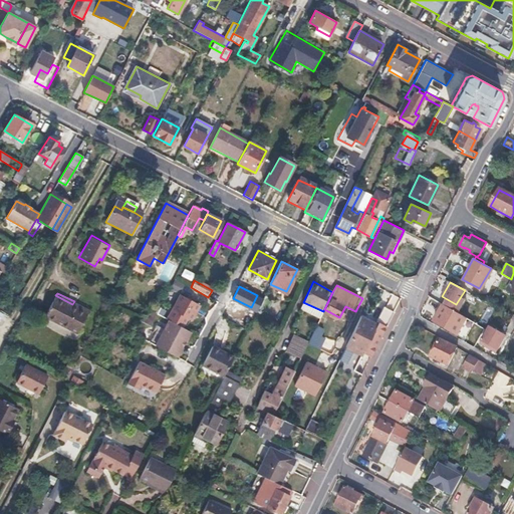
[(199,304),(180,294),(172,309),(190,319),(199,304)]
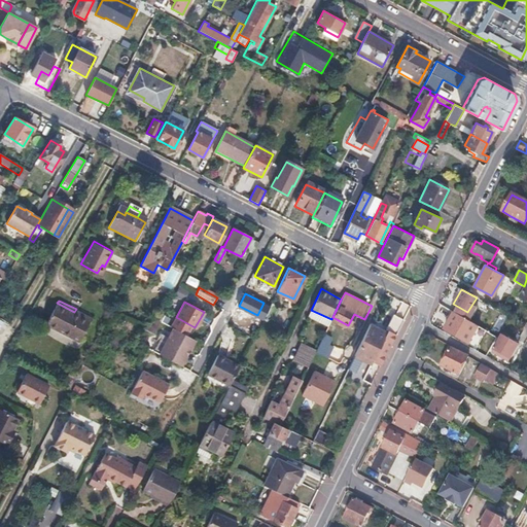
[(74,312),(57,303),(45,324),(78,341),(91,317),(76,309),(74,312)]
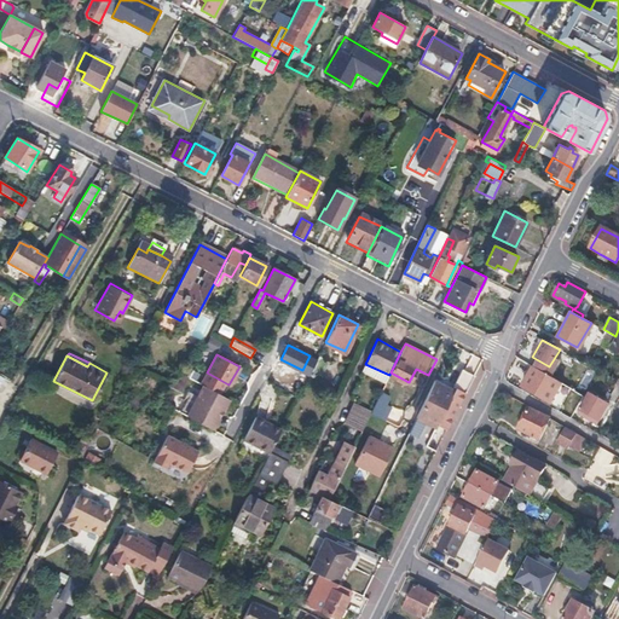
[(385,383),(389,375),(365,364),(362,371),(385,383)]
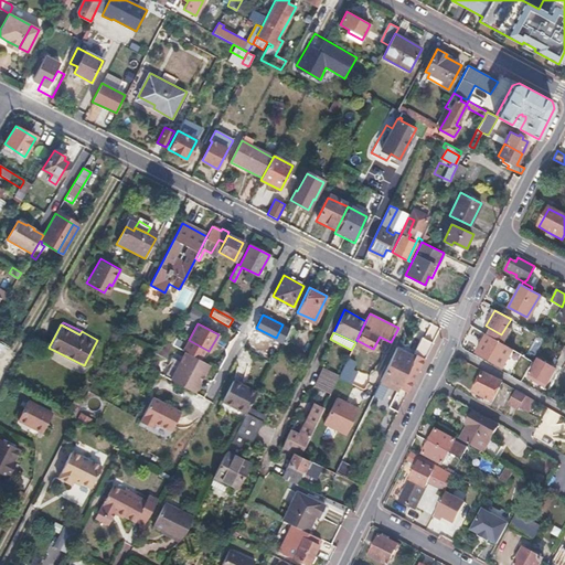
[(413,354),(415,355),(424,339),(420,338),(413,354)]
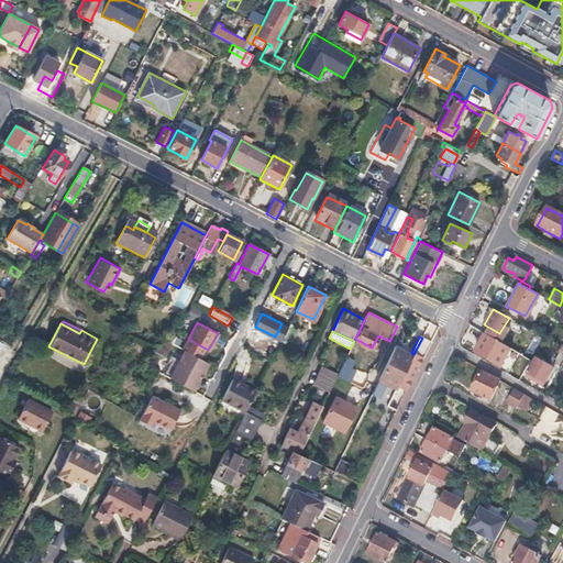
[(505,337),(500,343),(521,354),(525,349),(505,337)]
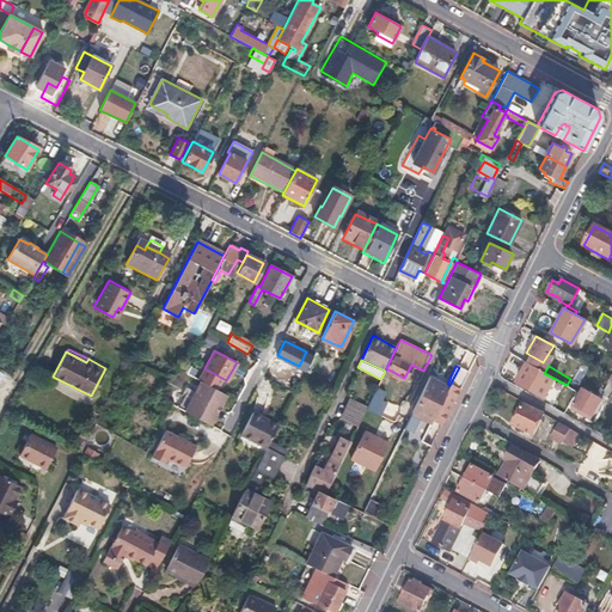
[(467,372),(459,367),(450,385),(450,386),(447,390),(434,417),(432,422),(441,427),(442,422),(467,372)]
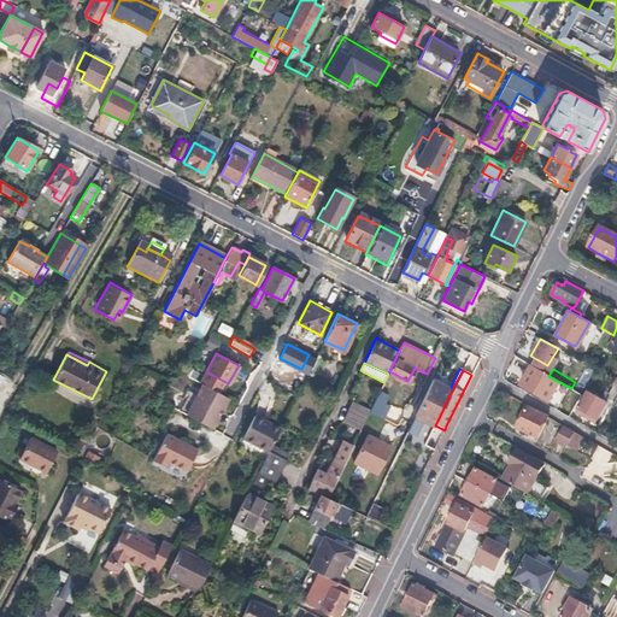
[(548,376),(541,371),(530,391),(550,401),(558,387),(566,392),(563,397),(564,398),(569,401),(575,391),(571,388),(548,376)]
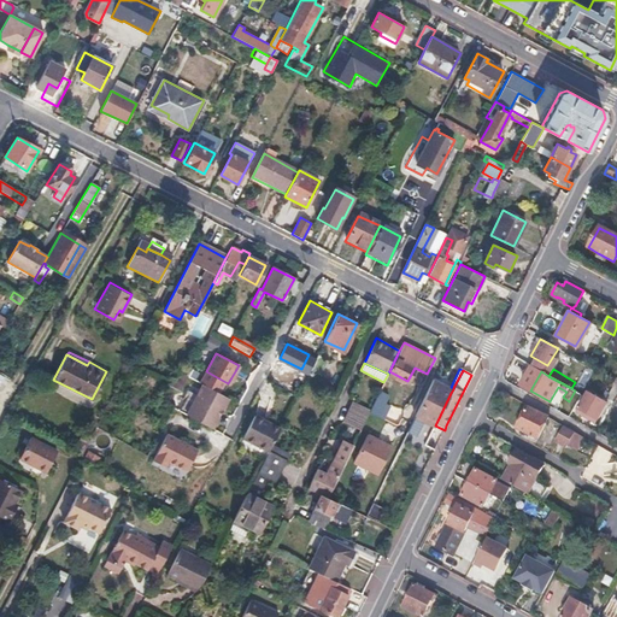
[(433,380),(430,383),(451,393),(453,389),(433,380)]
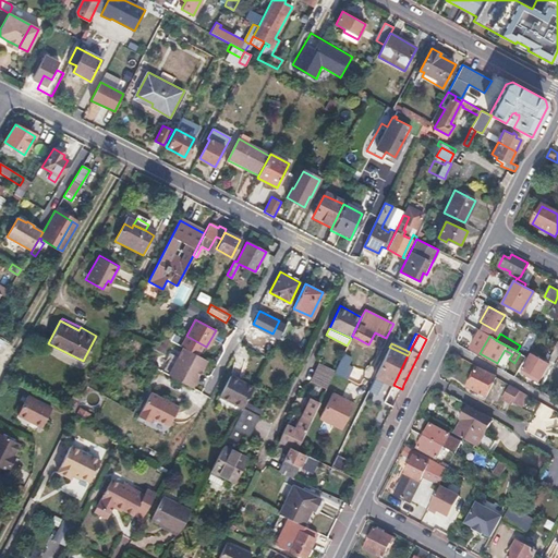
[(373,379),(391,388),(393,385),(396,380),(408,355),(389,347),(375,375),(373,379)]
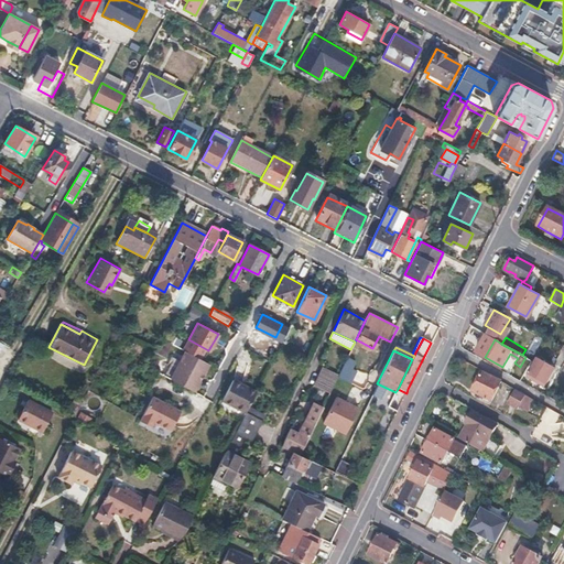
[(184,351),(169,378),(194,391),(208,365),(184,351)]
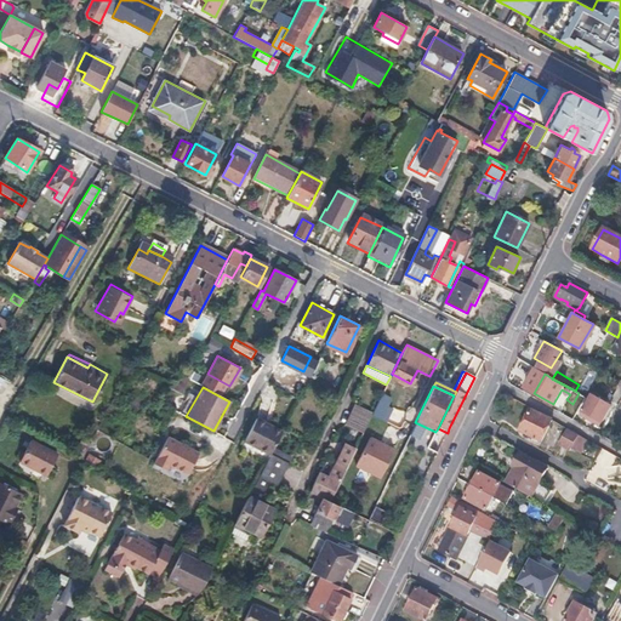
[(393,394),(383,389),(372,414),(383,420),(389,406),(387,405),(393,394)]
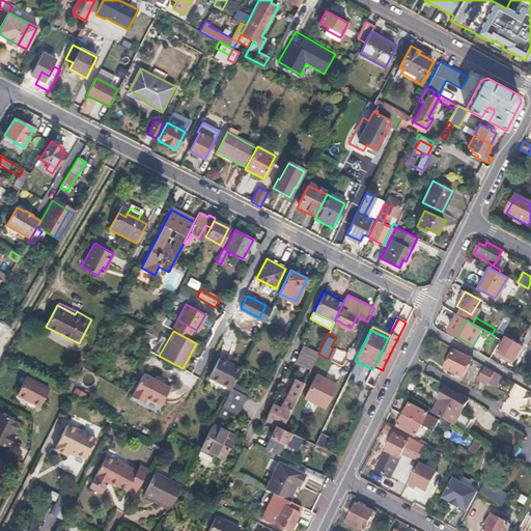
[(522,346),(505,337),(497,351),(514,360),(522,346)]
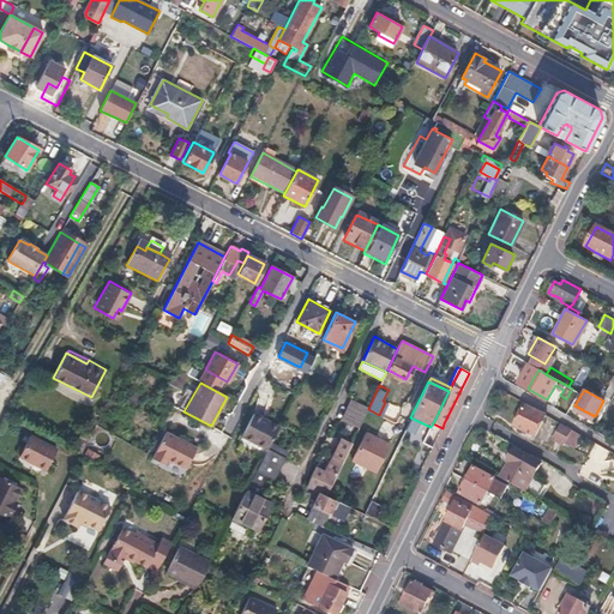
[(566,399),(560,397),(555,405),(561,408),(566,399)]
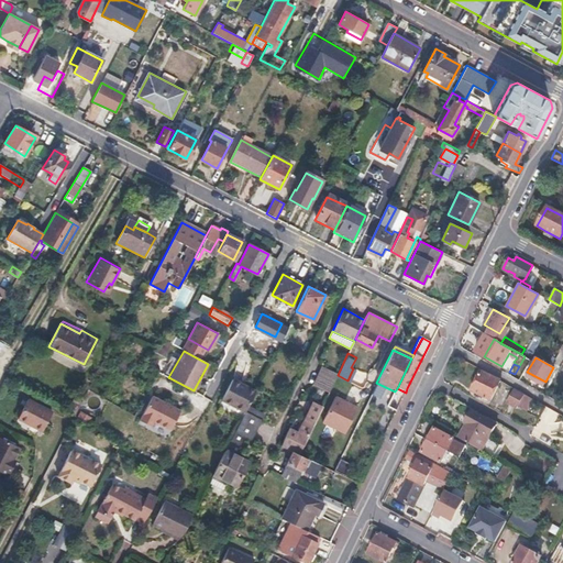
[(338,375),(322,367),(318,376),(333,384),(338,375)]
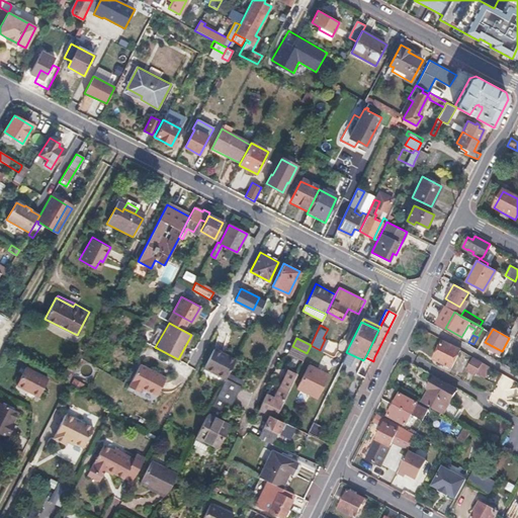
[(460,349),(442,341),(433,359),(451,368),(460,349)]
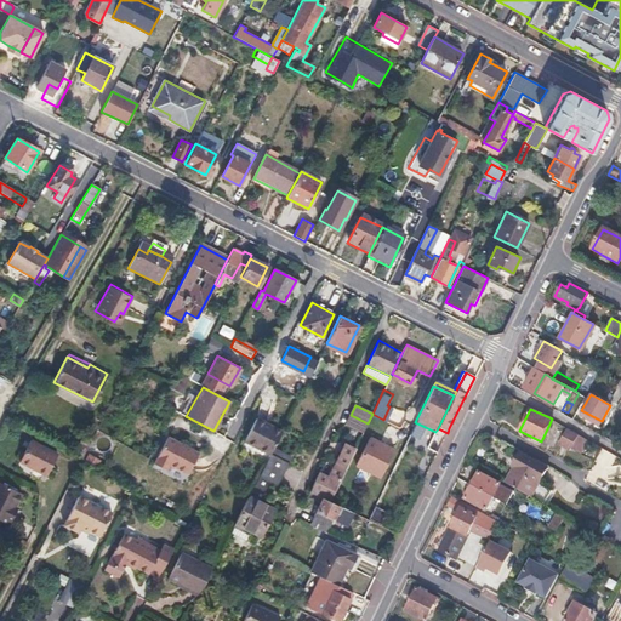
[(581,410),(579,415),(599,426),(602,421),(581,410)]
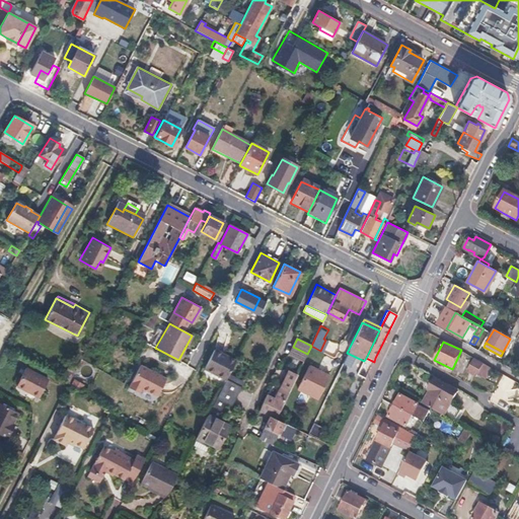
[(307,354),(293,347),(289,355),(303,362),(307,354)]
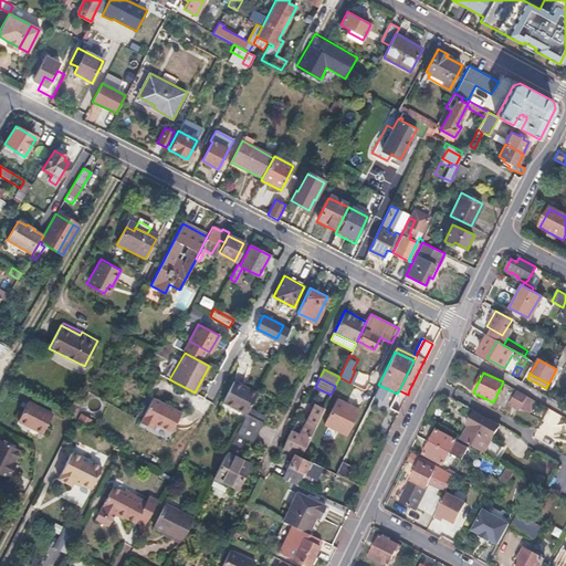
[(257,392),(232,380),(222,402),(245,415),(249,409),(257,392)]
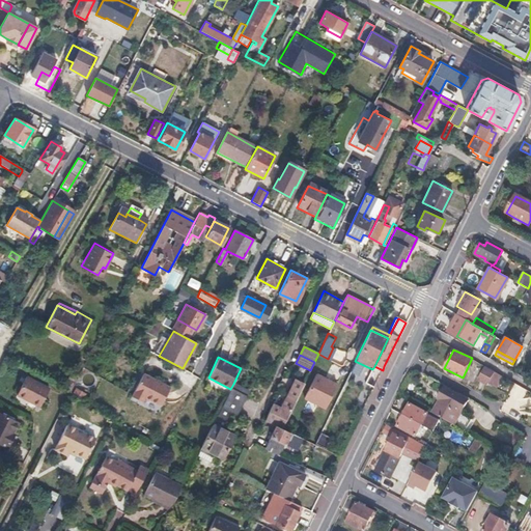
[(502,375),(484,365),(477,379),(486,384),(487,382),(496,387),(502,375)]
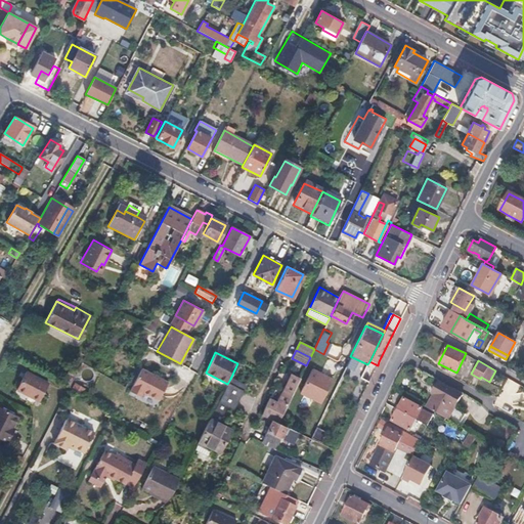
[(168,381),(142,367),(131,391),(141,396),(143,392),(159,400),(168,381)]
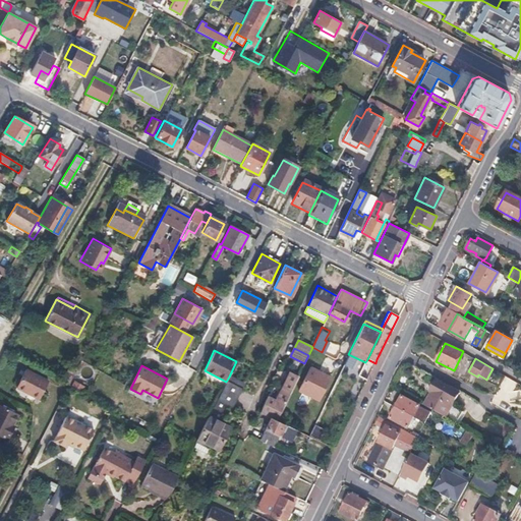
[(331,375),(310,365),(297,391),(319,401),(331,375)]
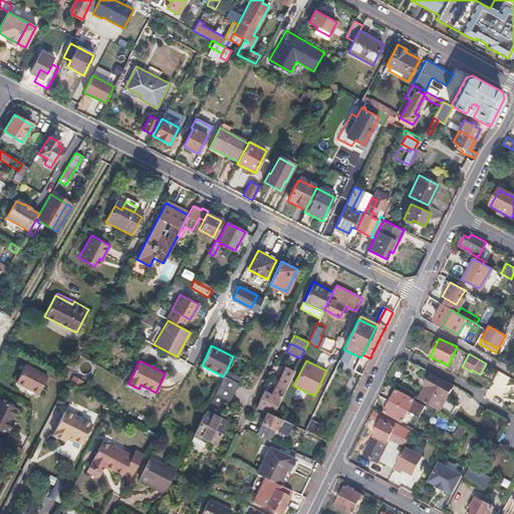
[(26,362),(25,364),(47,376),(48,374),(26,362)]
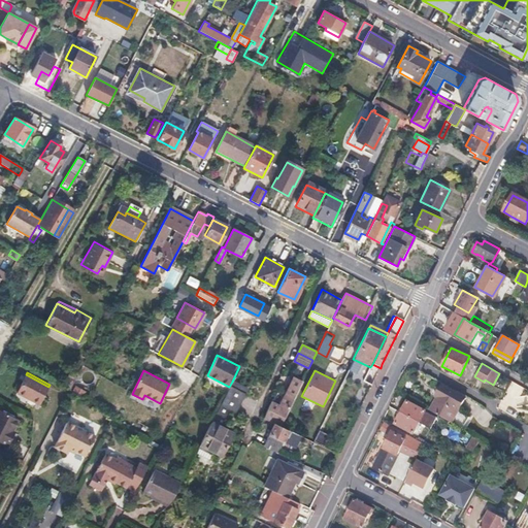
[(26,374),(19,389),(28,394),(27,395),(40,403),(48,387),(26,374)]
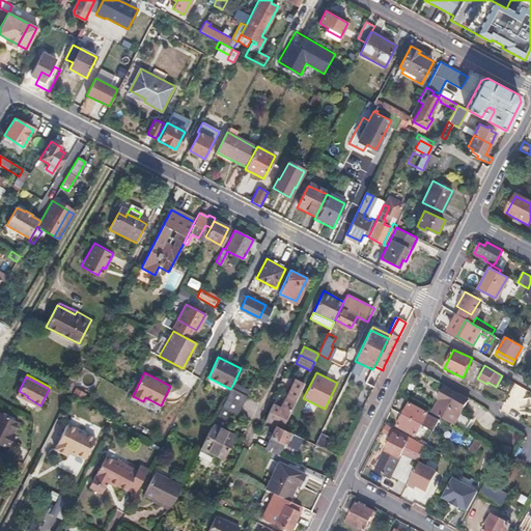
[(286,395),(287,396),(282,409),(273,404),(269,412),(267,411),(262,418),(273,423),(277,416),(281,418),(277,426),(281,428),(303,384),(296,381),(290,391),(289,390),(286,395)]
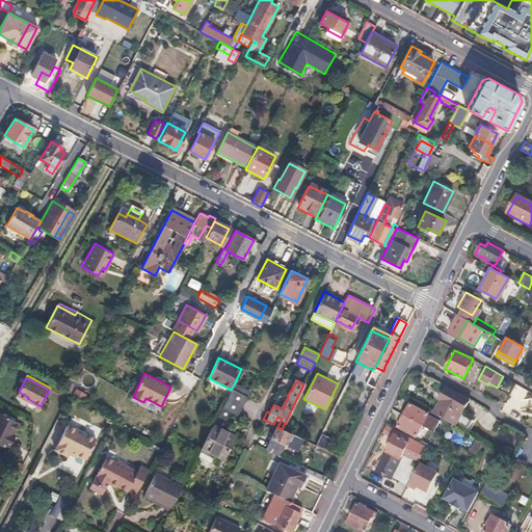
[(228,396),(213,426),(203,446),(202,449),(223,460),(235,437),(223,431),(228,421),(227,421),(231,413),(237,416),(246,398),(241,395),(243,390),(234,384),(231,390),(228,396)]
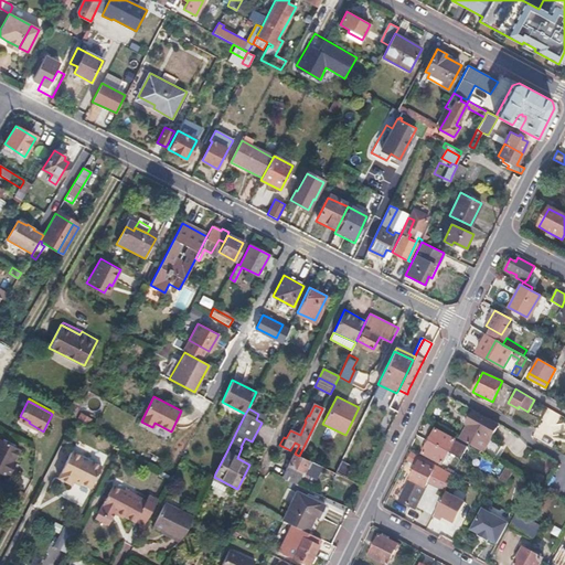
[(467,423),(469,424),(460,440),(484,454),(499,426),(473,412),(467,423)]
